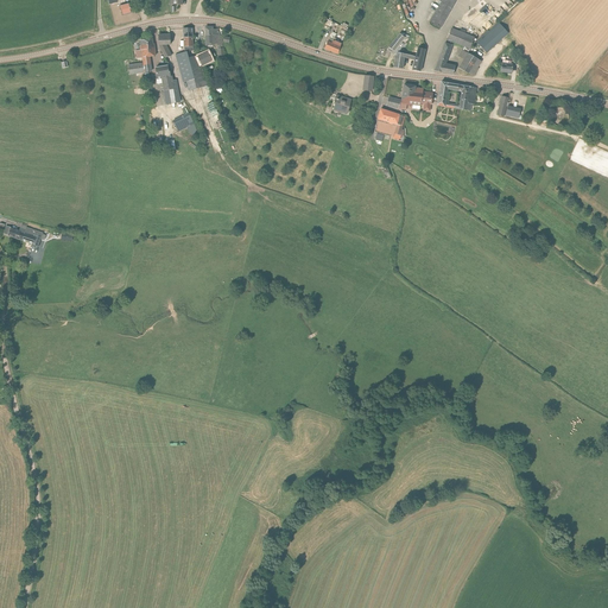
[(130,4),(137,1),(135,0),(108,0),(111,11),(120,8),(120,12),(121,11),(122,16),(122,14),(126,13),(126,14),(127,14),(127,13),(132,12),(130,4)]
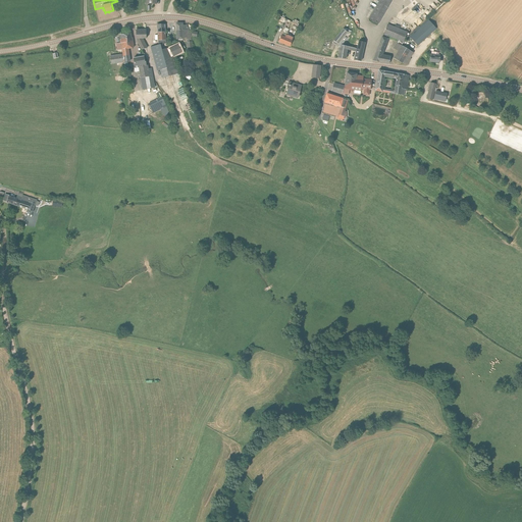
[(379,0),(368,19),(377,25),(392,0),(379,0)]
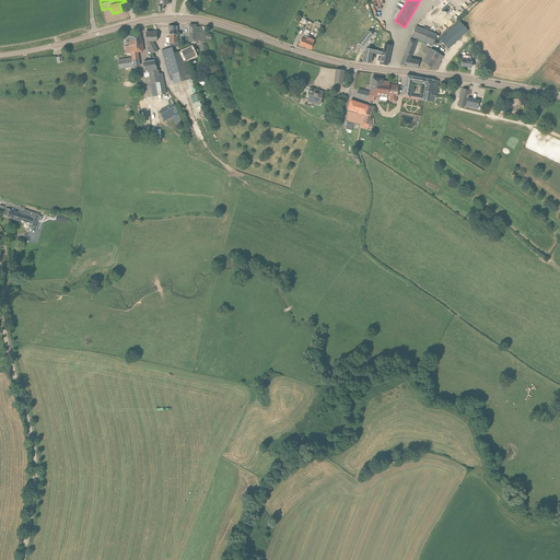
[(440,37),(450,48),(469,28),(461,19),(440,37)]
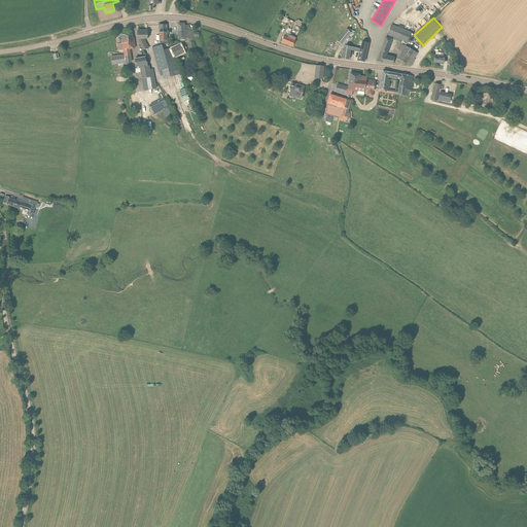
[(406,46),(406,45),(408,42),(408,43),(412,32),(392,25),(387,35),(386,37),(377,62),(392,65),(393,60),(394,57),(392,57),(393,55),(389,54),(388,56),(387,56),(392,39),(391,39),(392,37),(402,40),(400,43),(397,48),(401,51),(406,46)]
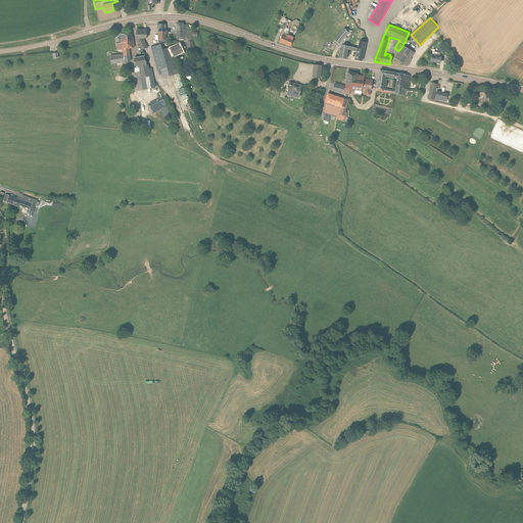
[(287,35),(289,31),(285,29),(280,42),(290,46),(293,38),(287,35)]
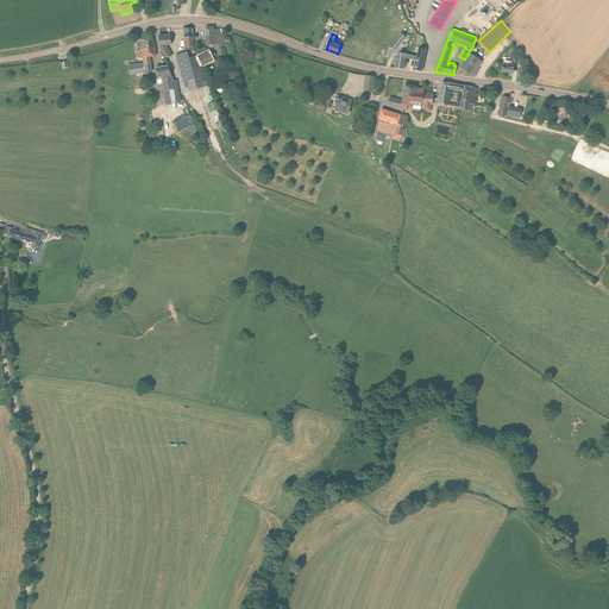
[(397,46),(406,37),(401,33),(393,43),(389,48),(394,51),(397,46)]
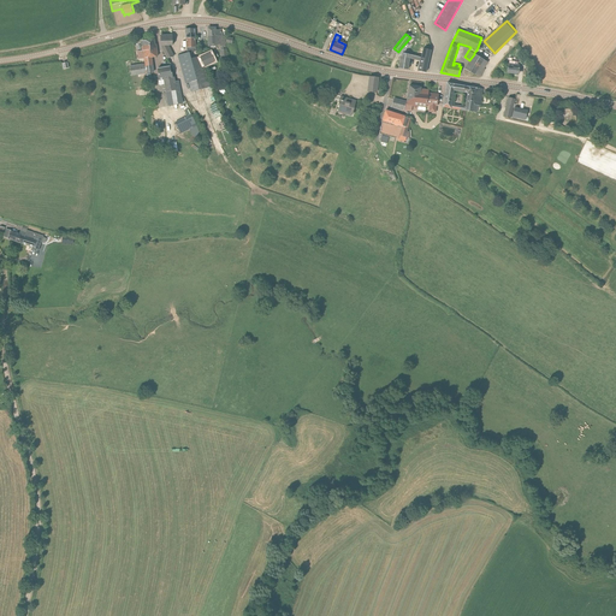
[(173,46),(172,41),(172,35),(160,36),(160,46),(167,58),(173,57),(169,46),(173,46)]
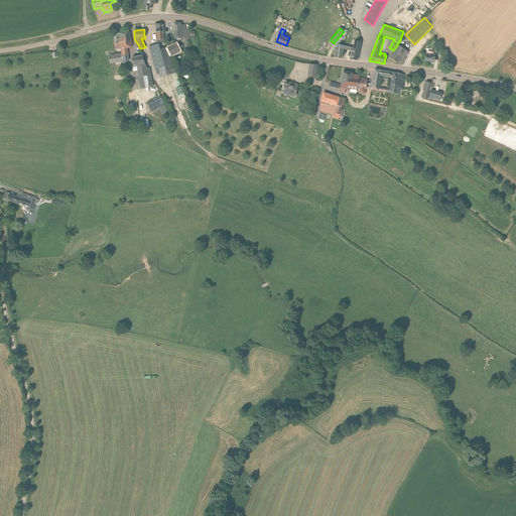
[(187,37),(187,31),(187,29),(174,30),(174,38),(179,38),(181,38),(181,37),(185,37),(186,41),(184,41),(185,47),(190,47),(189,41),(188,41),(187,37)]
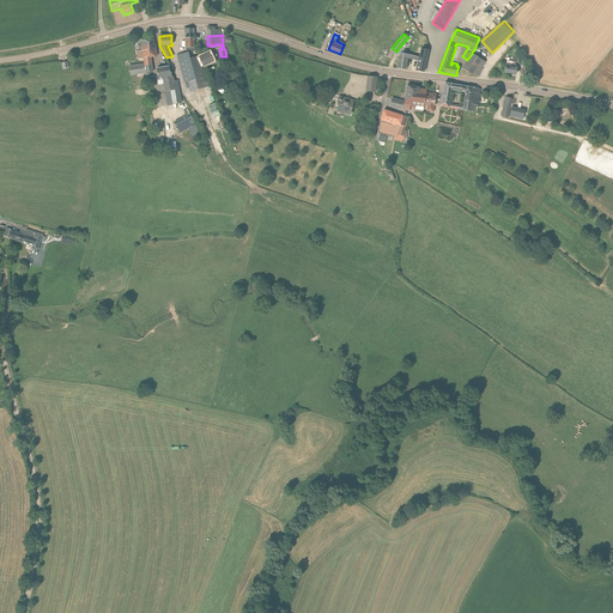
[(151,46),(151,44),(152,43),(153,43),(153,44),(155,44),(155,40),(150,40),(141,41),(143,46),(140,47),(141,50),(137,52),(138,59),(144,59),(144,54),(145,54),(145,50),(147,50),(146,46),(151,46)]
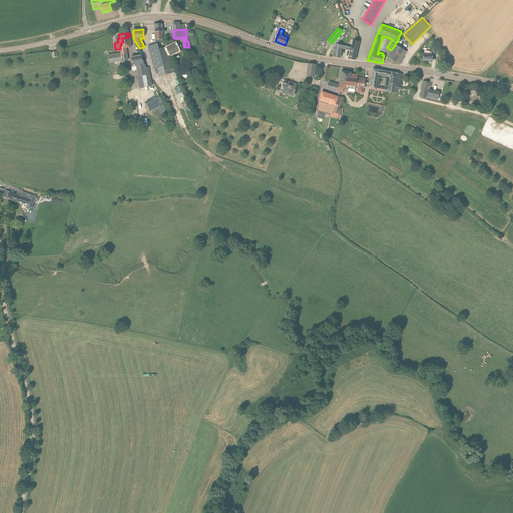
[(120,49),(120,53),(120,55),(127,54),(126,48),(131,47),(130,37),(129,37),(126,38),(122,38),(123,42),(121,42),(121,45),(120,45),(120,49)]
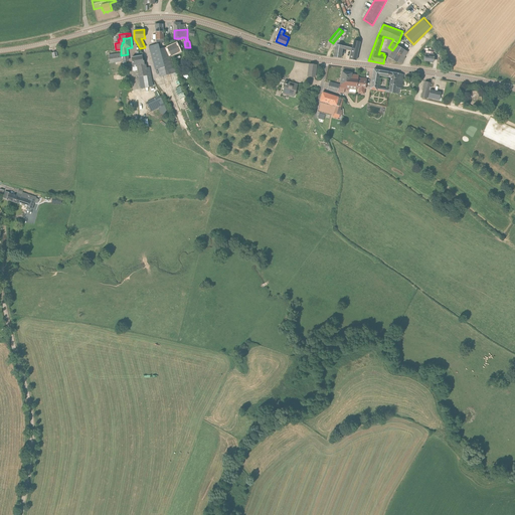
[(177,72),(171,56),(167,47),(160,49),(158,44),(165,43),(163,39),(156,39),(157,44),(149,46),(155,70),(158,69),(160,77),(177,72)]
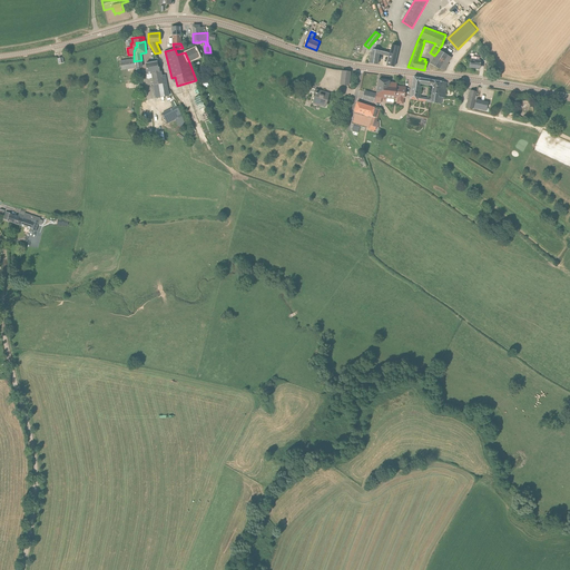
[(394,61),(396,55),(397,47),(391,45),(391,49),(386,48),(385,52),(383,52),(383,55),(387,55),(387,52),(389,53),(385,66),(394,67),(394,61)]
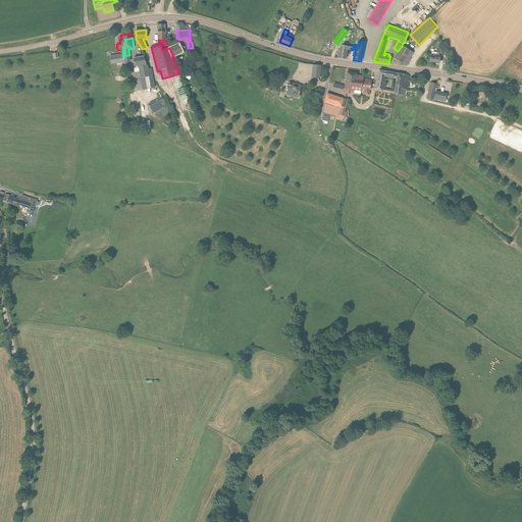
[(169,48),(173,57),(181,53),(178,45),(178,44),(170,48),(169,48)]
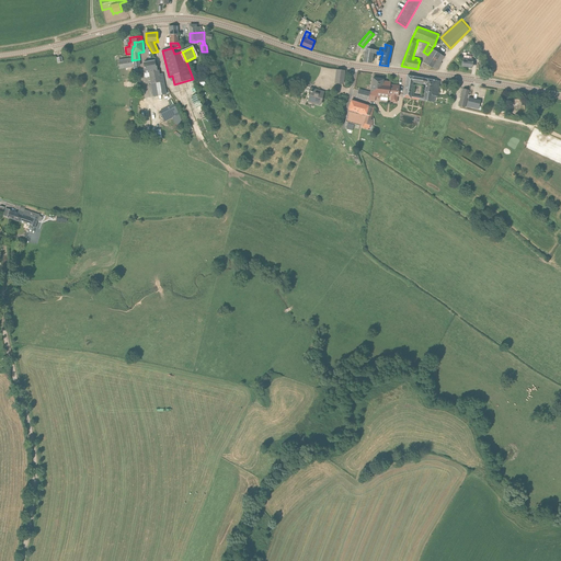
[(375,50),(374,49),(367,48),(366,50),(365,50),(365,52),(363,63),(371,64),(373,53),(377,54),(377,52),(375,50)]
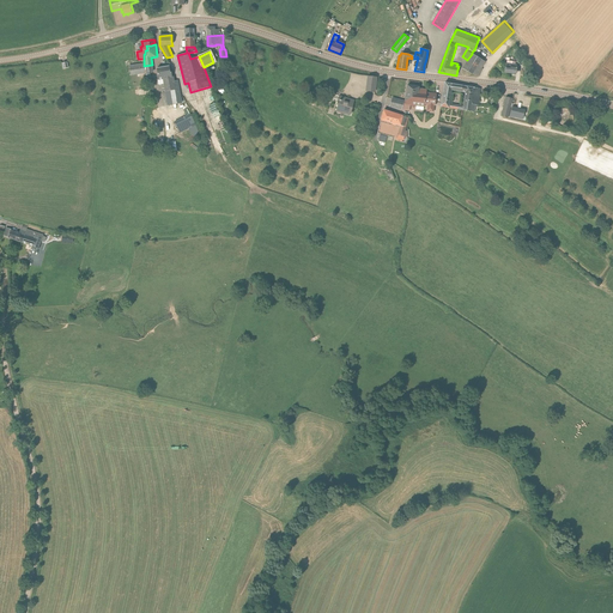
[(484,64),(485,61),(472,54),(467,60),(466,64),(462,68),(472,74),(477,77),(481,70),(481,68),(484,64)]
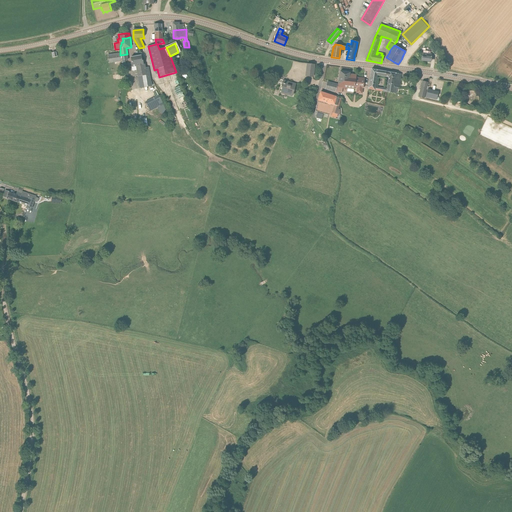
[(435,54),(440,51),(436,46),(432,50),(435,54)]
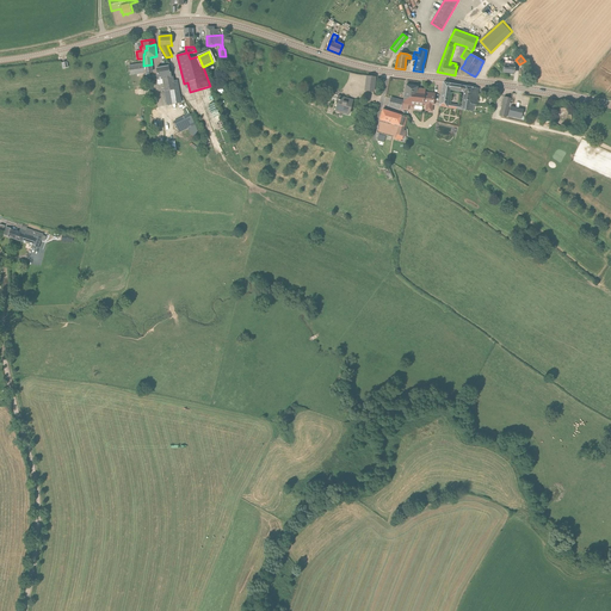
[(514,68),(516,65),(505,62),(504,67),(503,72),(514,74),(514,68)]
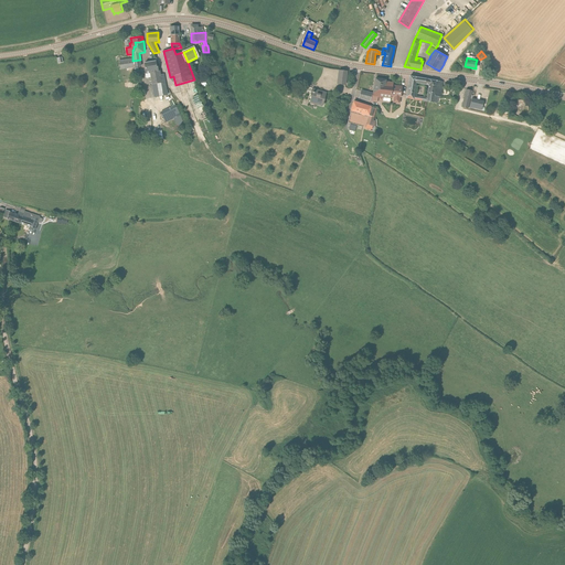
[(141,66),(140,60),(132,61),(132,59),(119,60),(120,70),(141,66)]
